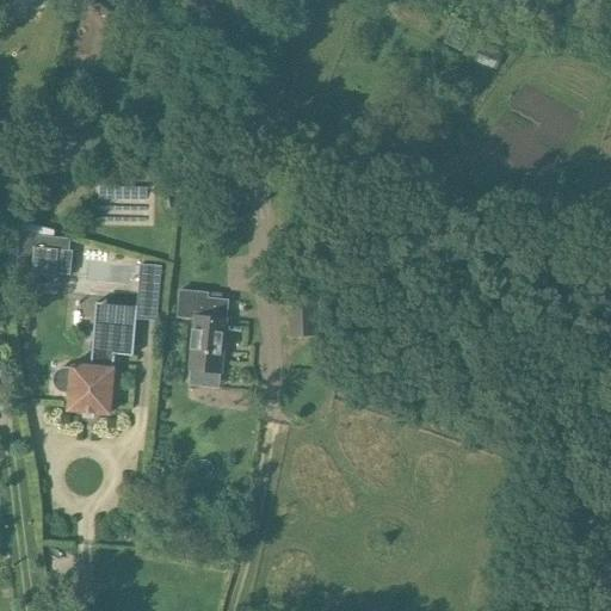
[(518,0),(518,1),(542,14),(549,0),(518,0)]
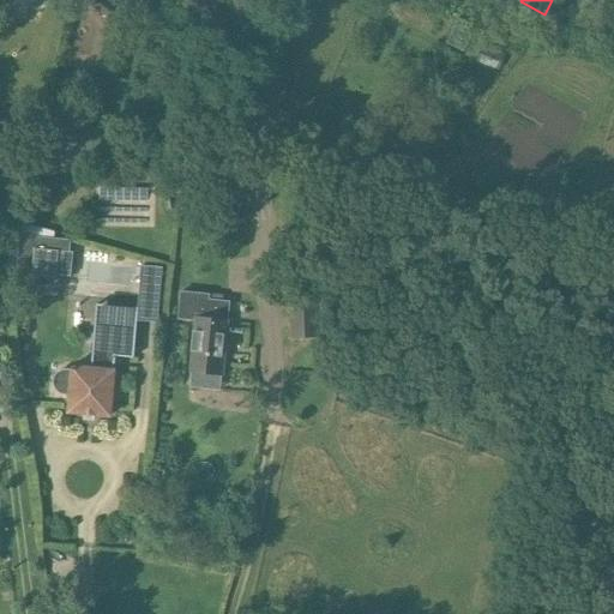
[(485,47),(479,60),(500,70),(506,55),(485,47)]
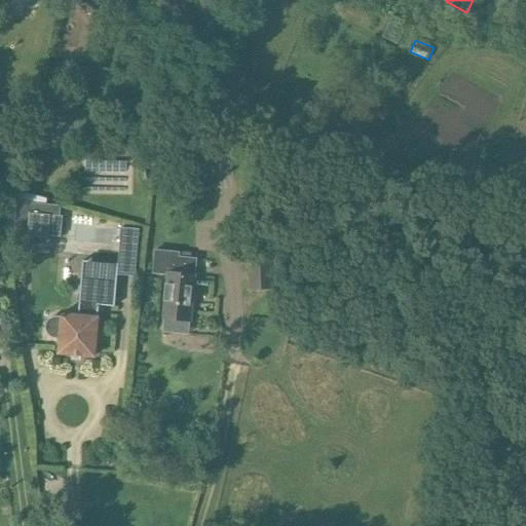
[(126,160),(85,159),(85,191),(126,192),(126,160)]
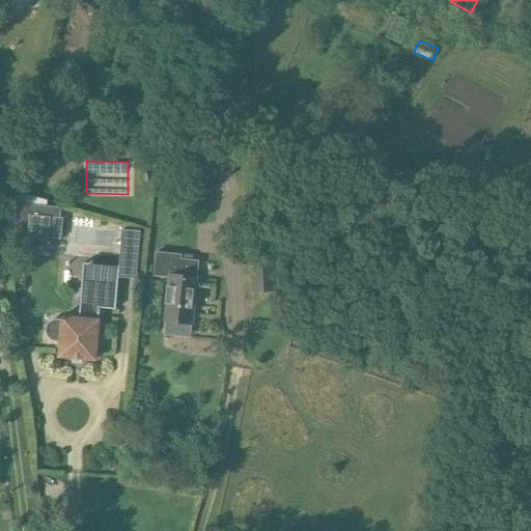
[(175,166),(164,168),(167,179),(178,177),(175,166)]
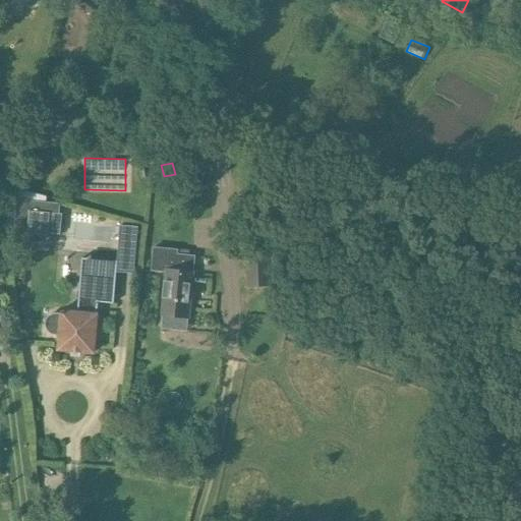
[(3,182),(0,193),(0,194),(5,195),(7,183),(8,183),(10,177),(9,177),(11,165),(7,164),(4,176),(3,176),(2,176),(2,179),(1,181),(2,182),(3,182)]
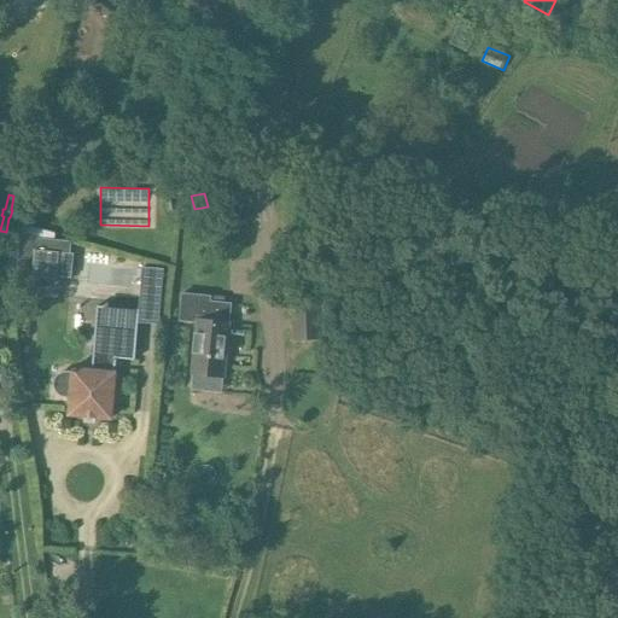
[(174,200),(167,202),(168,211),(176,210),(174,200)]
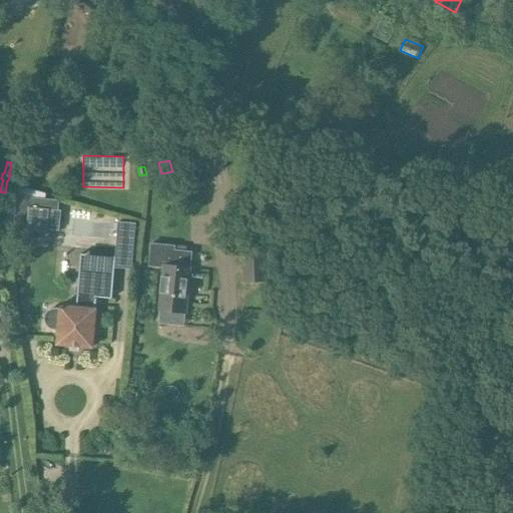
[(17,197),(14,227),(26,228),(47,230),(59,231),(61,211),(58,210),(58,201),(17,197)]
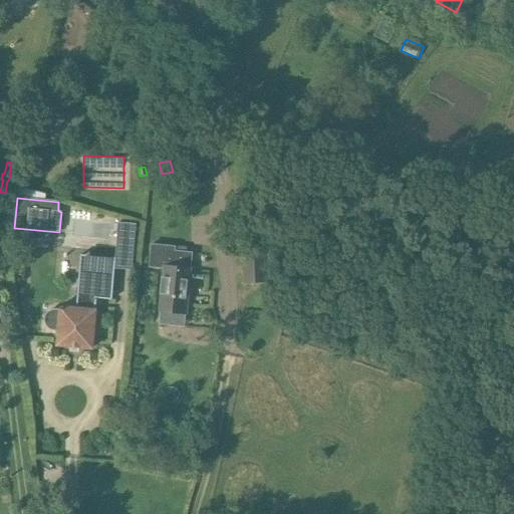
[(265,233),(243,234),(244,283),(267,282),(265,233)]
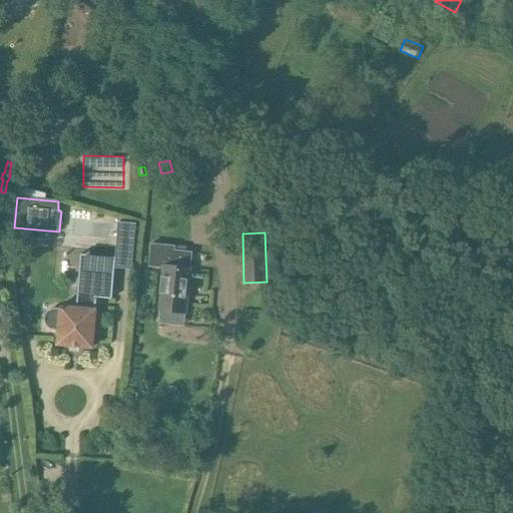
[(174,246),(151,244),(149,266),(163,268),(159,311),(185,313),(191,252),(174,250),(174,246)]
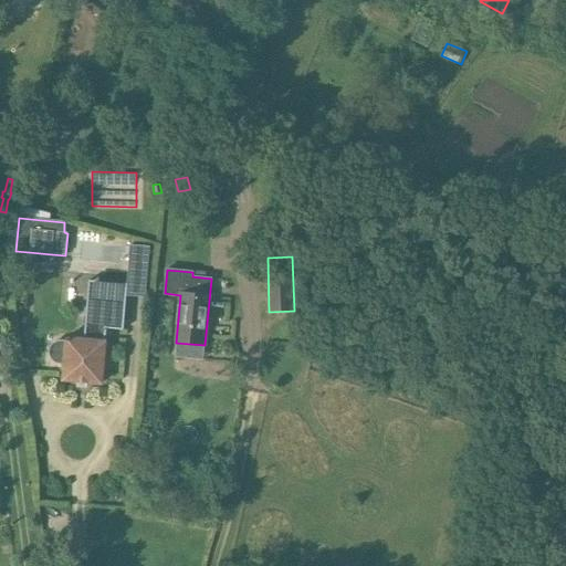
[(127,284),(104,282),(101,314),(94,313),(92,341),(71,338),(71,337),(67,337),(66,341),(62,341),(58,342),(53,344),(50,347),(49,352),(50,356),(52,359),(55,363),(60,364),(64,365),(63,380),(102,384),(105,342),(104,342),(105,328),(123,329),(127,284)]
